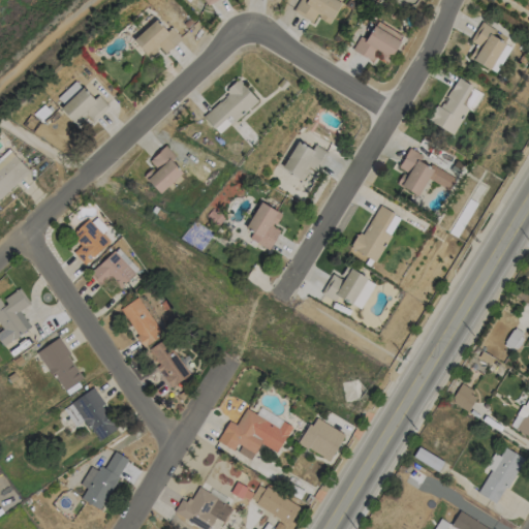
[(342,0),(306,0),(306,1),(304,0),(298,0),(291,11),(312,22),(315,16),(329,24),(342,0)]
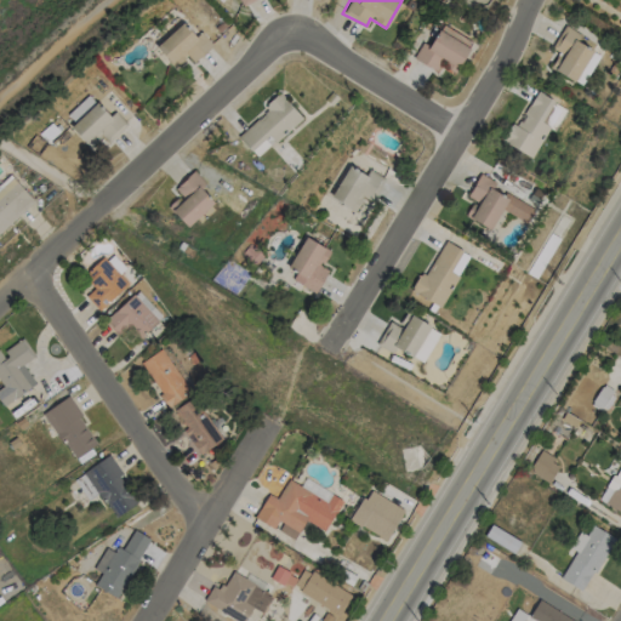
[(195,36),(182,22),(155,47),(175,68),(187,56),(193,63),(212,45),(200,32),(195,36)]
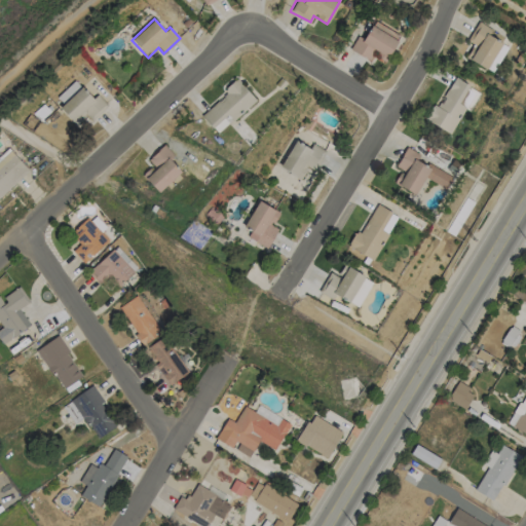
[(388,59),(400,34),(373,22),(364,39),(357,36),(349,50),(369,60),(373,51),(388,59)]
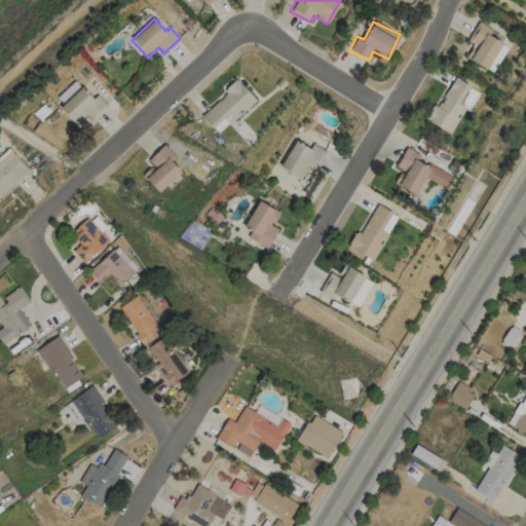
[(466,41),(473,44),(465,58),(492,73),(508,46),(488,36),(492,30),(477,22),(466,41)]
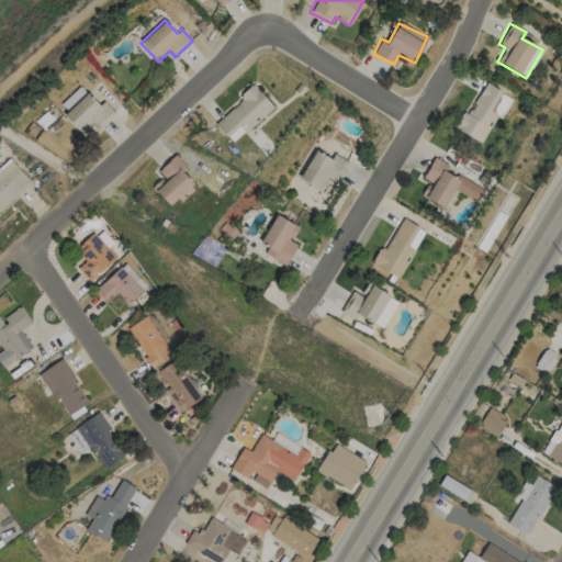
[(456,128),(481,144),(510,98),(485,82),(456,128)]
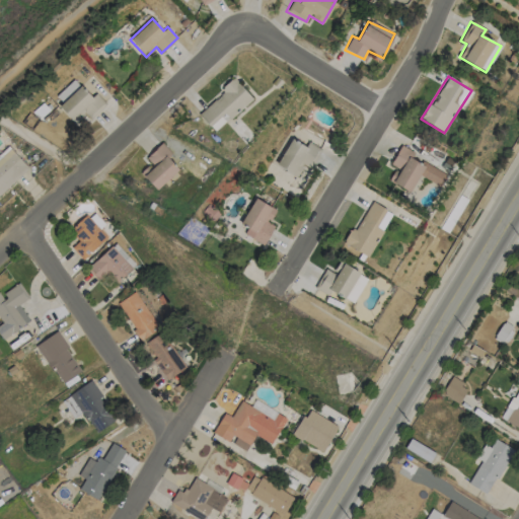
[(197,113),(210,127),(224,114),(229,120),(252,99),(234,79),(197,113)]
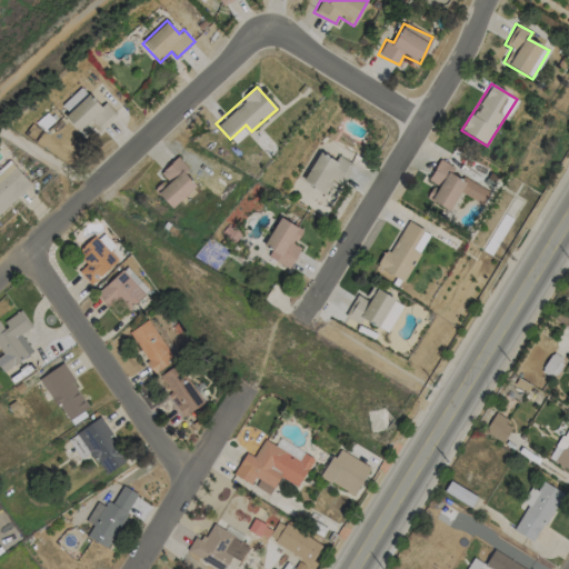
[(62,106),(68,112),(85,96),(79,90),(62,106)]
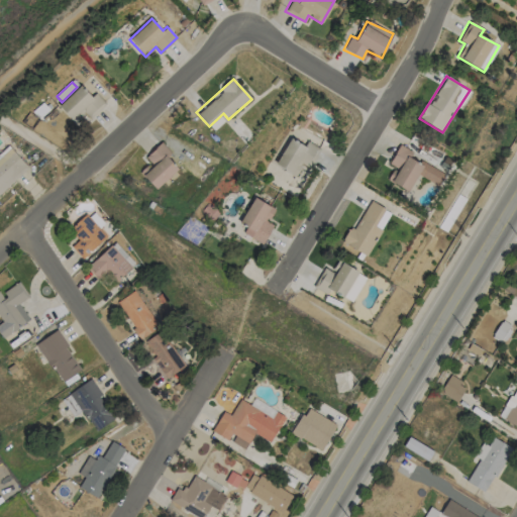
[(58,106),(73,123),(85,113),(89,119),(106,104),(95,92),(91,96),(81,86),(58,106)]
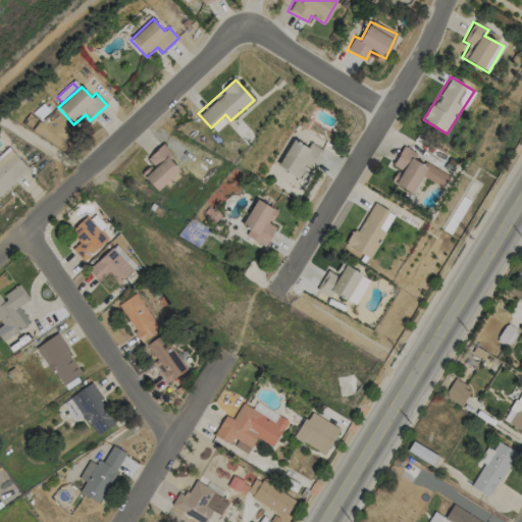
[(277,166),(298,177),(305,165),(311,169),(322,150),(310,143),(307,147),(293,139),(277,166)]
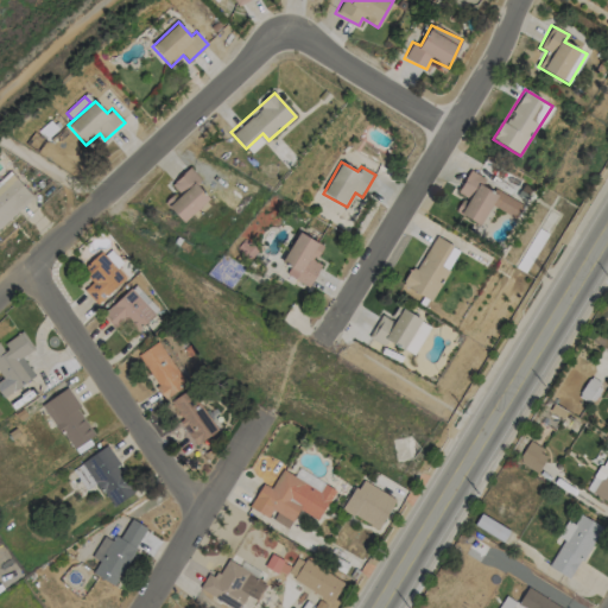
[(165,201),(181,222),(211,200),(189,169),(170,183),(177,192),(165,201)]
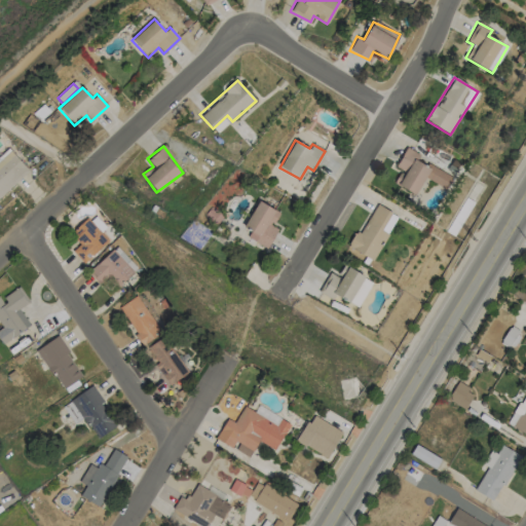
[(415,195),(424,178),(445,189),(451,177),(417,159),(420,154),(406,147),(396,166),(401,170),(393,183),(415,195)]
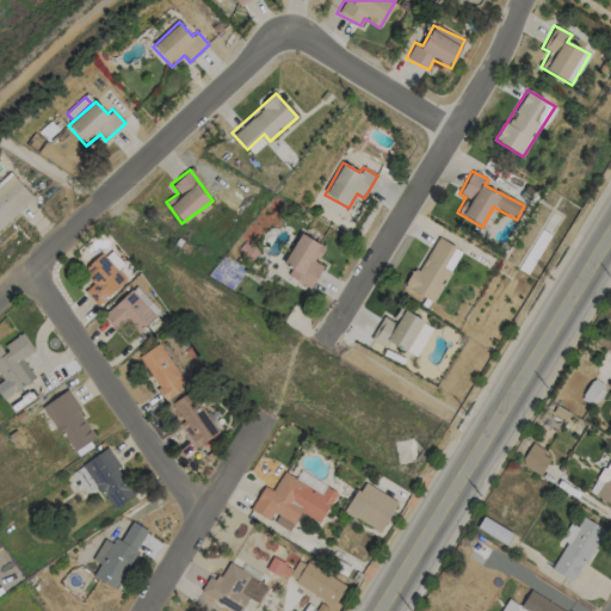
[(0,185),(0,228),(32,198),(11,176),(0,185)]
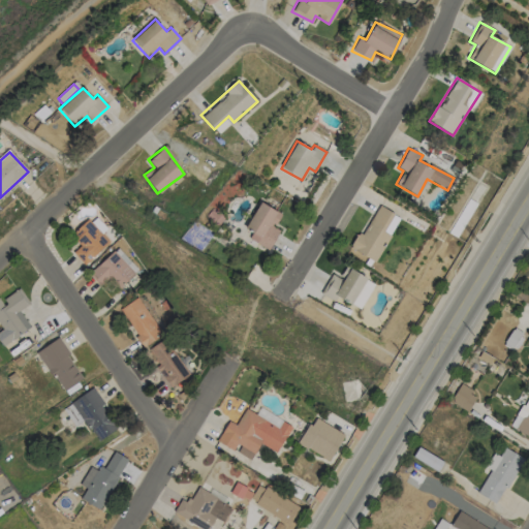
[(280,214),(259,201),(245,227),(252,231),(248,239),(268,250),(279,230),(273,227),(280,214)]
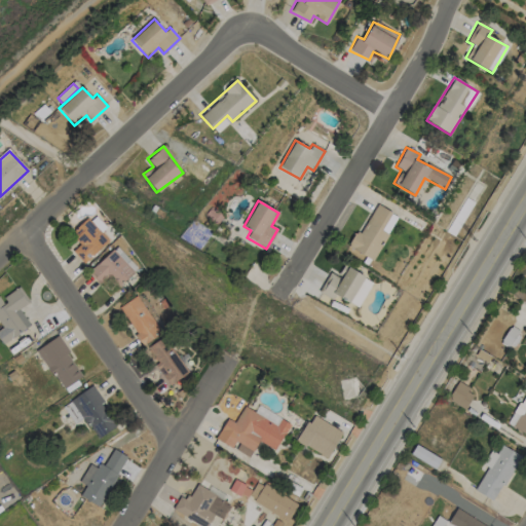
[(387,234),(381,231),(391,212),(374,202),(349,249),(373,261),(387,234)]
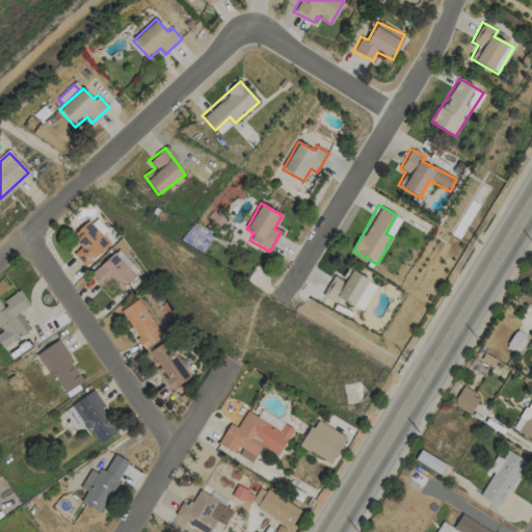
[(73,253),(83,266),(110,244),(102,234),(107,230),(95,216),(72,235),(81,246),(73,253)]
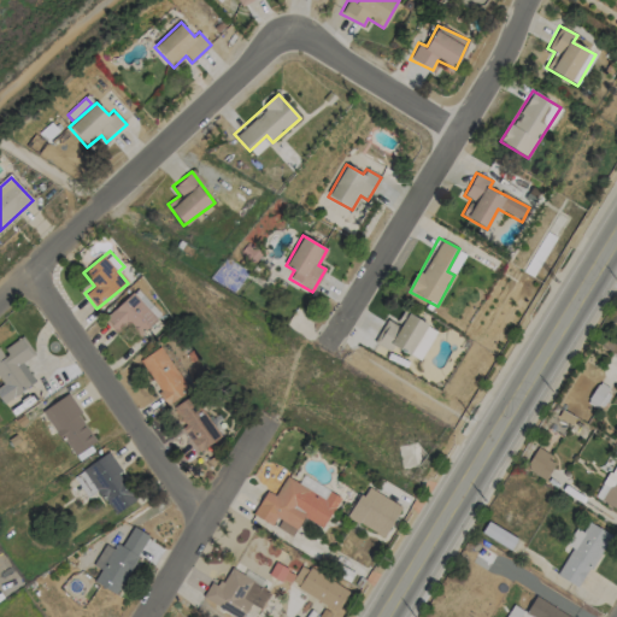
[(117,335),(130,325),(137,335),(160,317),(137,289),(103,317),(117,335)]
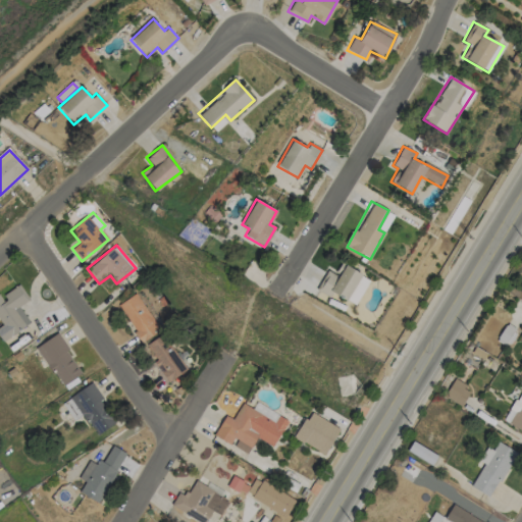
[(355,305),(369,279),(341,263),(334,274),(327,270),(316,290),(330,298),(332,293),(355,305)]
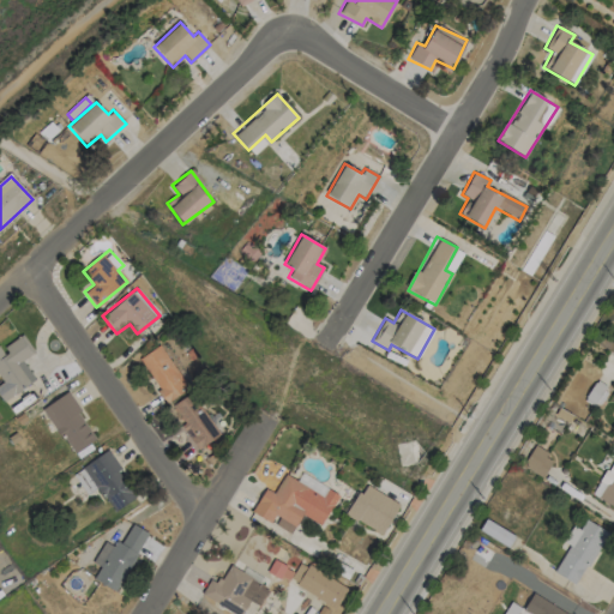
[(0,378),(2,383),(0,383),(0,397),(2,402),(35,380),(22,360),(34,353),(22,335),(1,348),(0,344),(0,378)]
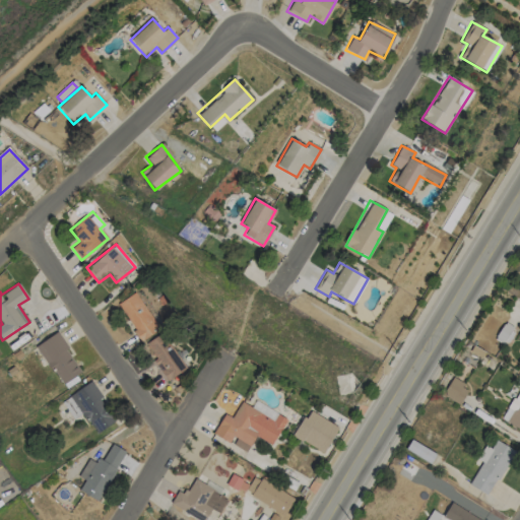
[(159,328),(135,291),(117,304),(141,340),(159,328)]
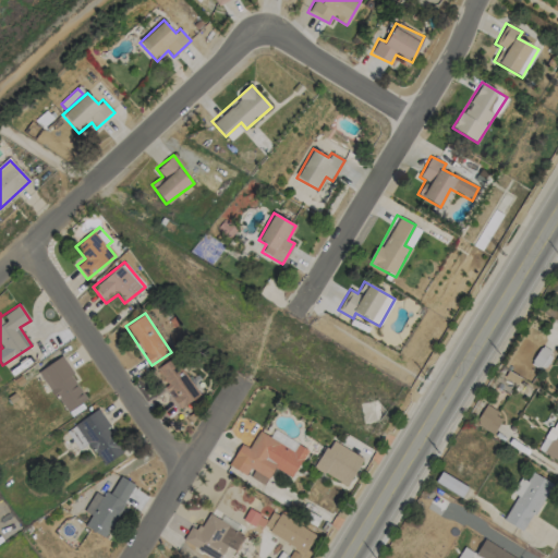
[(60,356),(38,371),(67,412),(87,398),(60,356)]
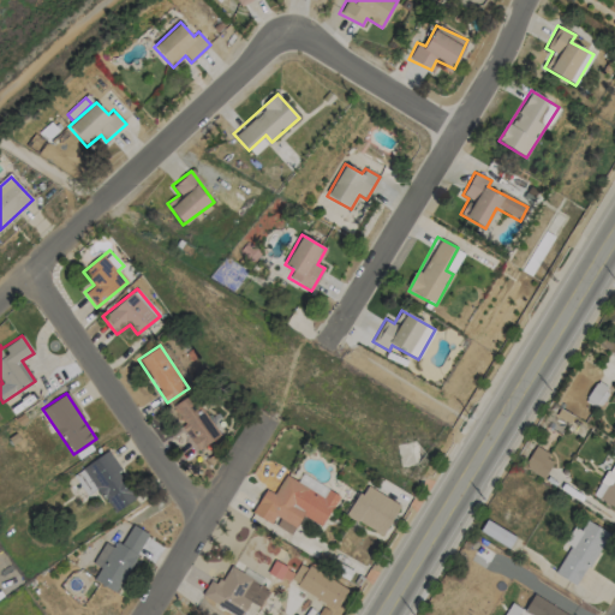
[(197,449),(220,435),(192,393),(172,406),(184,424),(181,427),(197,449)]
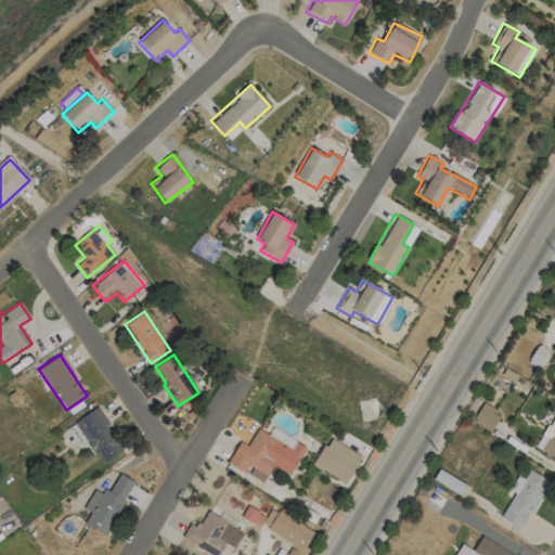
[(500,413),(480,404),(472,423),(491,431),(500,413)]
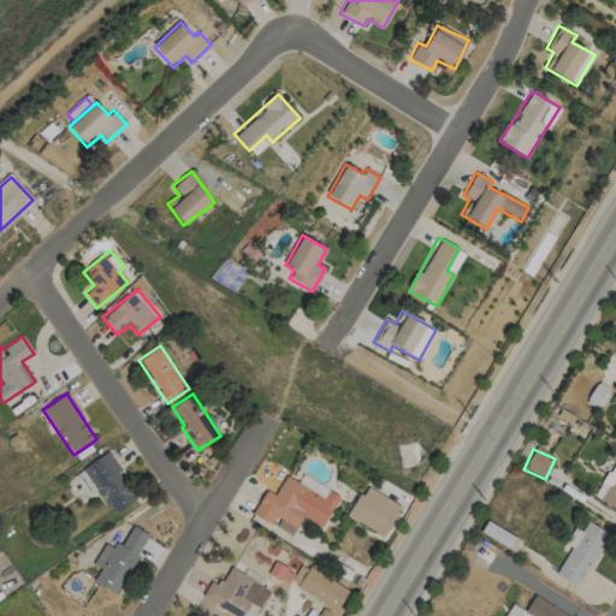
[(114,514),(136,498),(117,473),(120,471),(107,451),(82,469),(114,514)]
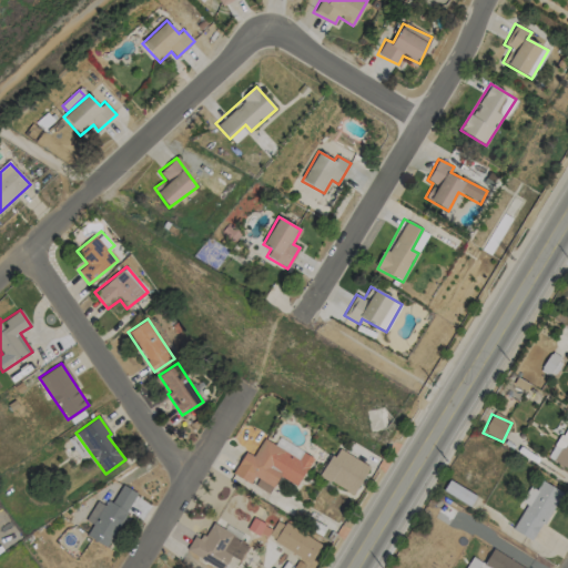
[(548,458),(567,469),(567,422),(548,458)]
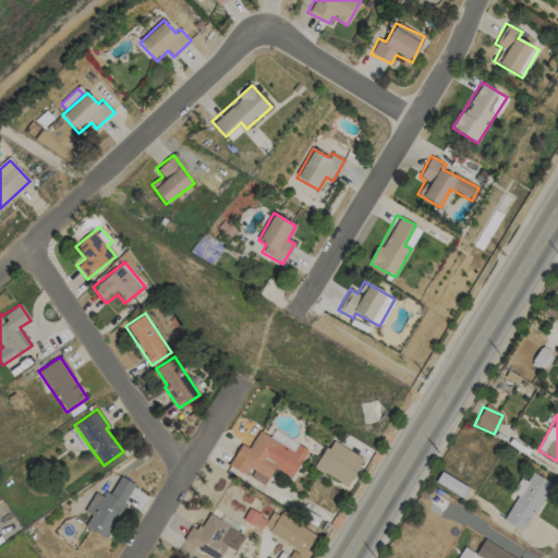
[(291,477),(307,449),(274,431),(270,437),(258,431),(249,448),(240,444),(228,465),(247,476),(264,485),(274,468),(291,477)]
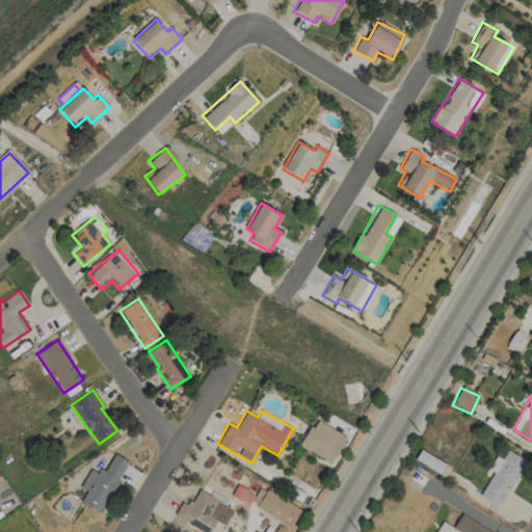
[(346,436),(315,419),(299,446),(330,463),(346,436)]
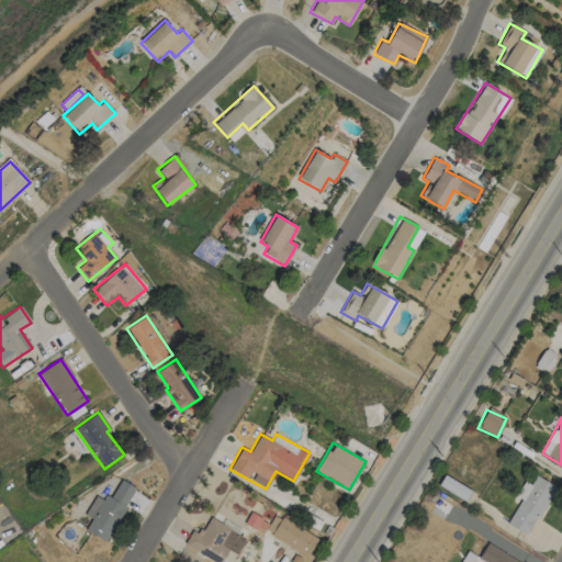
[(464,501),(471,491),(444,474),(438,485),(464,501)]
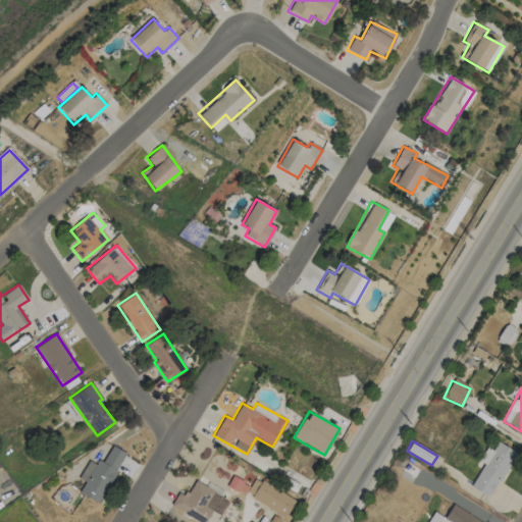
[(470,486),(489,498),(516,452),(497,441),(492,451),(486,448),(478,461),(483,464),(470,486)]
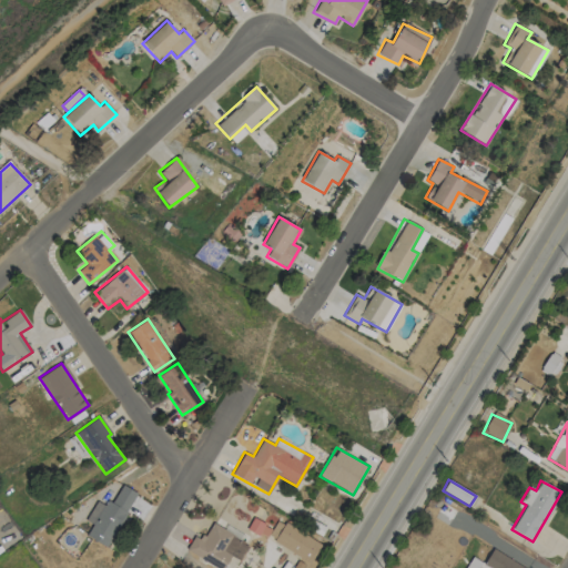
[(97,501),(85,520),(92,525),(85,536),(107,547),(137,494),(121,484),(108,507),(97,501)]
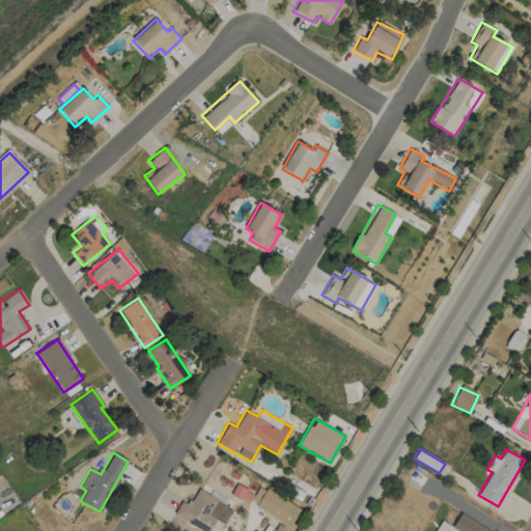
[(260,485),(250,502),(290,527),(301,510),(260,485)]
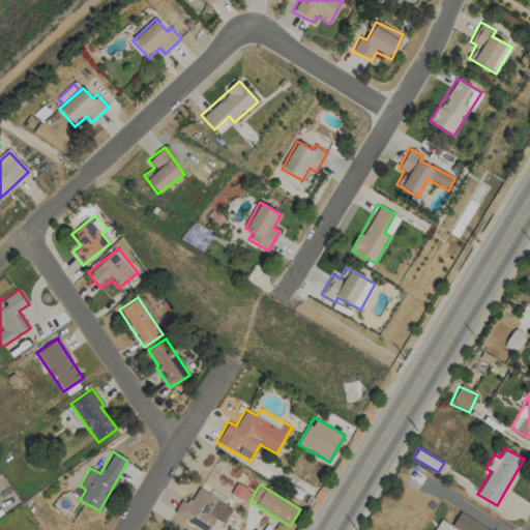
[(173,516),(204,529),(208,529),(214,519),(225,524),(233,506),(197,490),(190,503),(181,498),(173,516)]
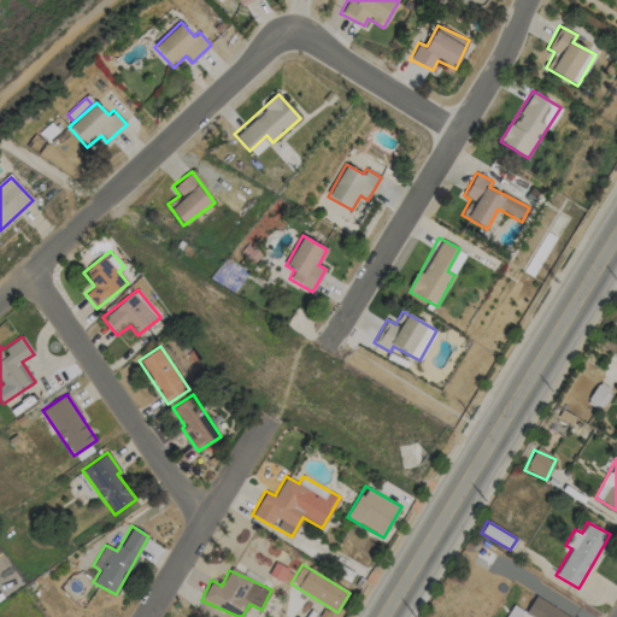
[(526,612),(512,605),(505,616),(570,616),(535,597),(526,612)]
